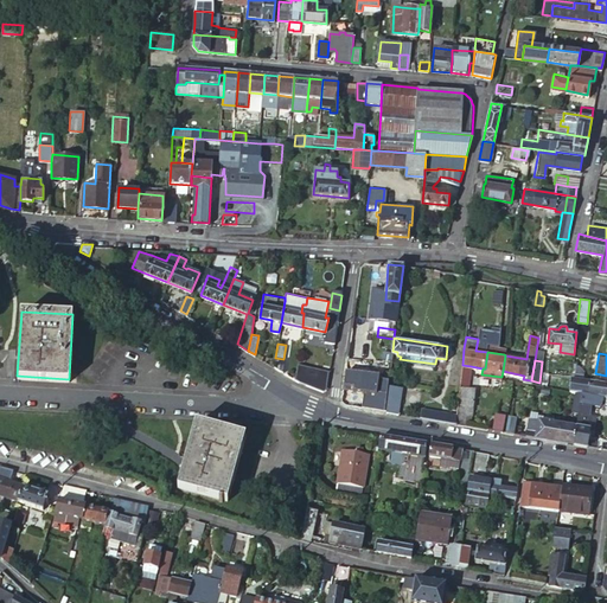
[(298,361),(294,379),(325,386),(330,369),(298,361)]
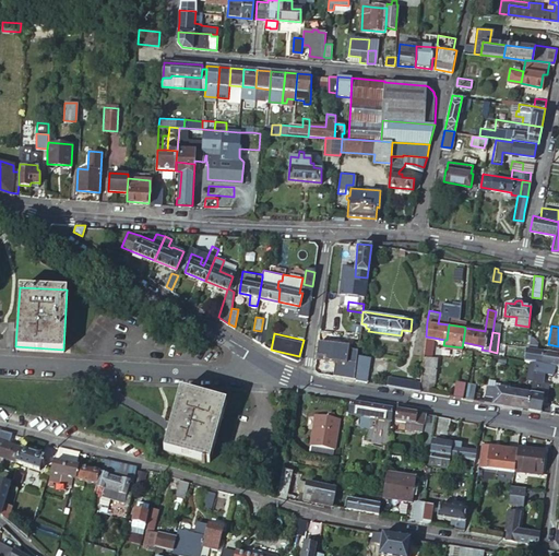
[(528,347),(537,349),(538,341),(533,335),(531,334),(528,347)]
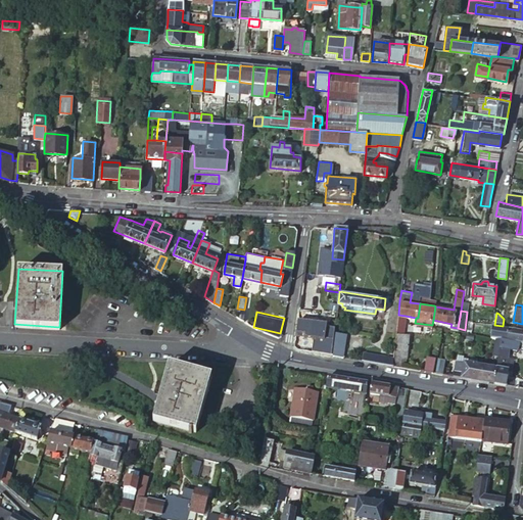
[(406,316),(398,315),(396,329),(403,330),(406,316)]
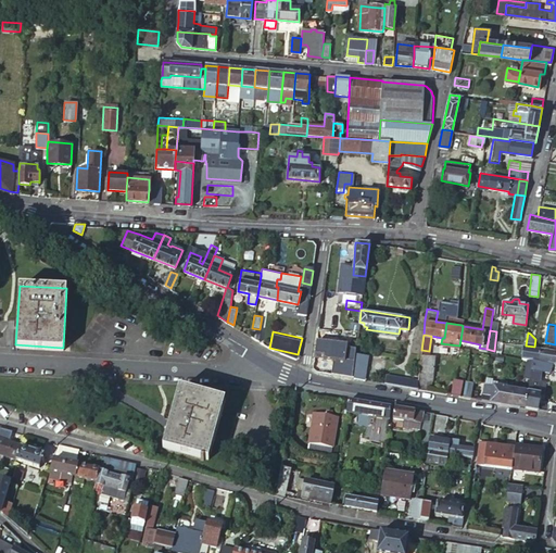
[(526,346),(523,346),(522,356),(528,357),(533,359),(540,360),(541,348),(534,347),(526,346)]
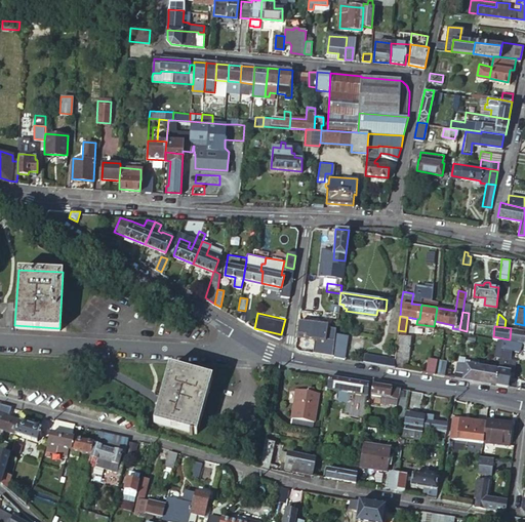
[(510,339),(520,343),(524,344),(524,342),(524,329),(511,328),(510,339)]
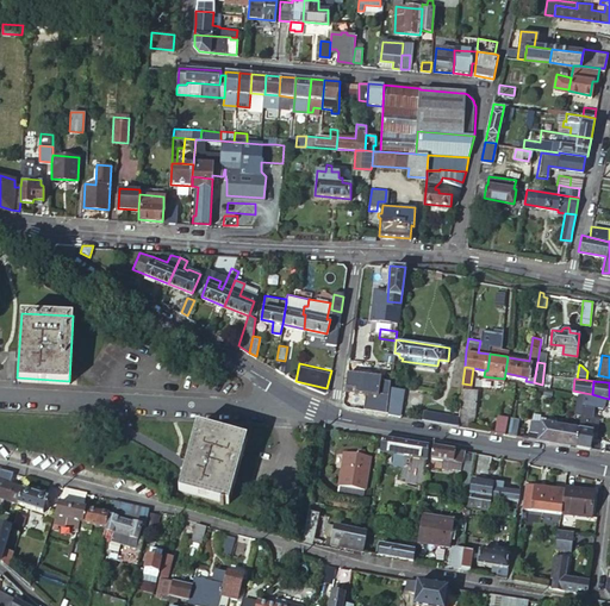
[(459,414),(458,425),(467,426),(468,416),(474,417),(477,388),(471,387),(471,385),(462,383),(459,414)]
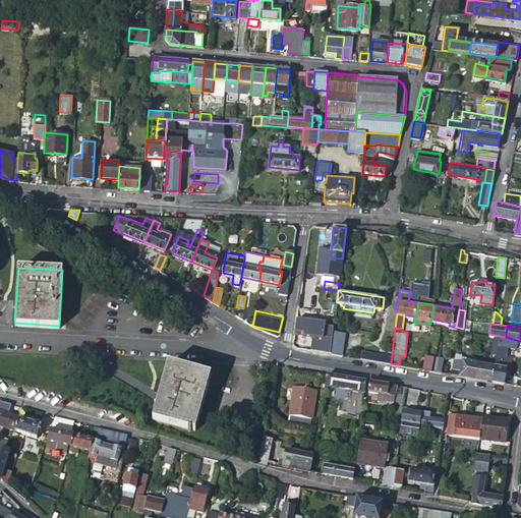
[(495,365),(491,380),(520,385),(520,378),(506,376),(506,367),(504,366),(506,346),(515,347),(516,340),(506,337),(500,336),(498,348),(495,365)]
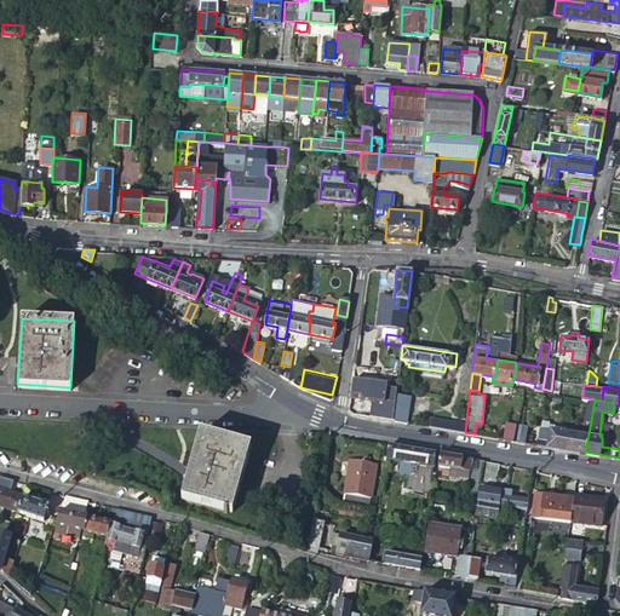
[(384,407),(349,401),(349,407),(351,412),(392,419),(395,407),(391,407),(391,410),(384,409),(384,407)]
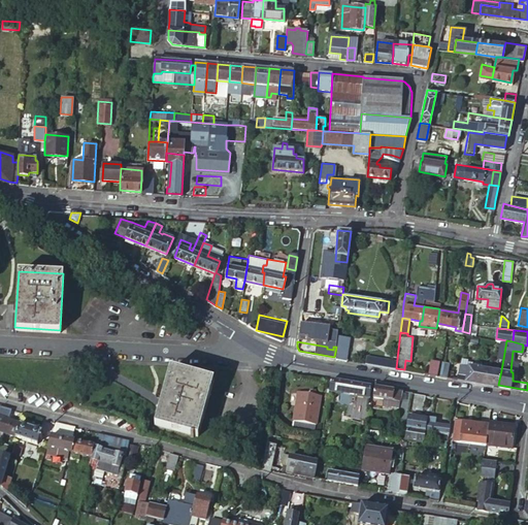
[(349,343),(336,341),(336,347),(334,357),(347,359),(349,343)]
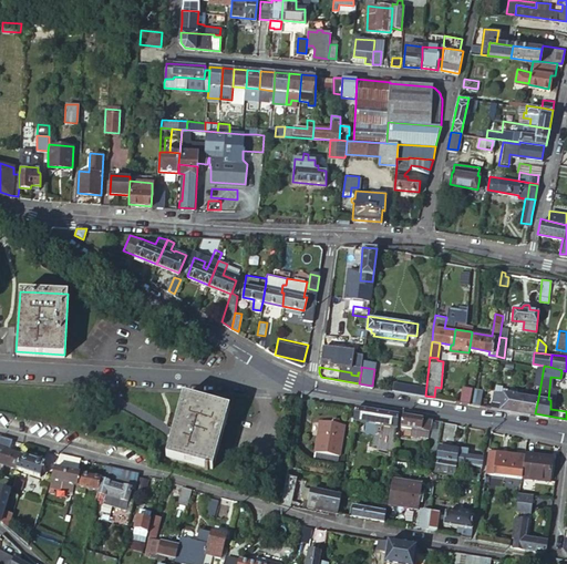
[(393,380),(392,389),(425,396),(426,386),(393,380)]
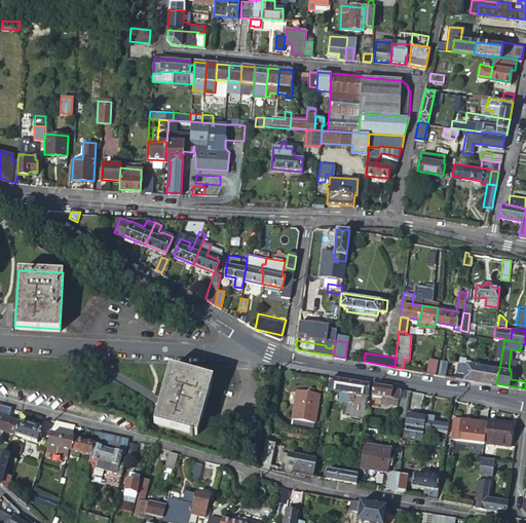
[(428,358),(425,372),(435,373),(438,360),(428,358)]
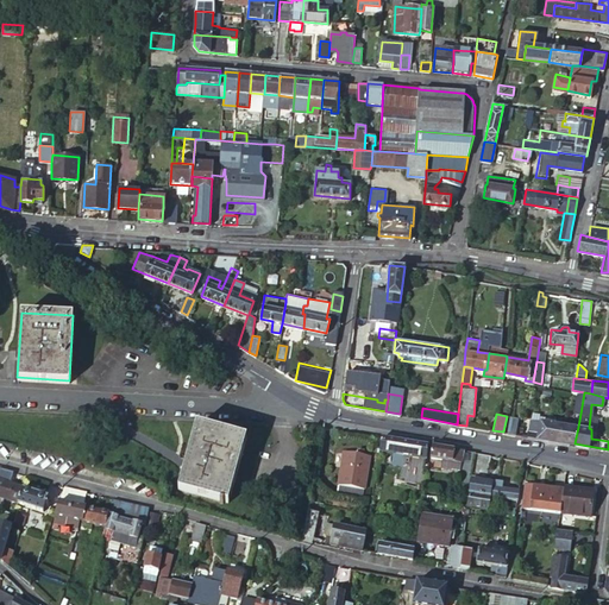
[(510,417),(508,433),(515,434),(518,418),(510,417)]
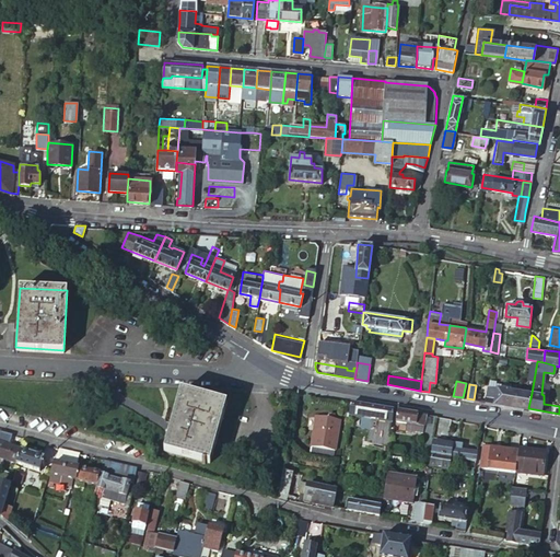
[(485,394),(483,401),(510,405),(512,390),(488,385),(487,394),(485,394)]
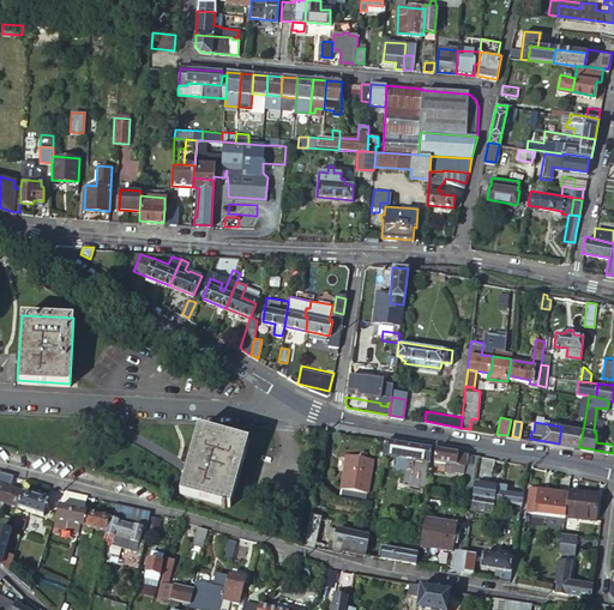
[(248,441),(197,426),(179,489),(229,503),(248,441)]
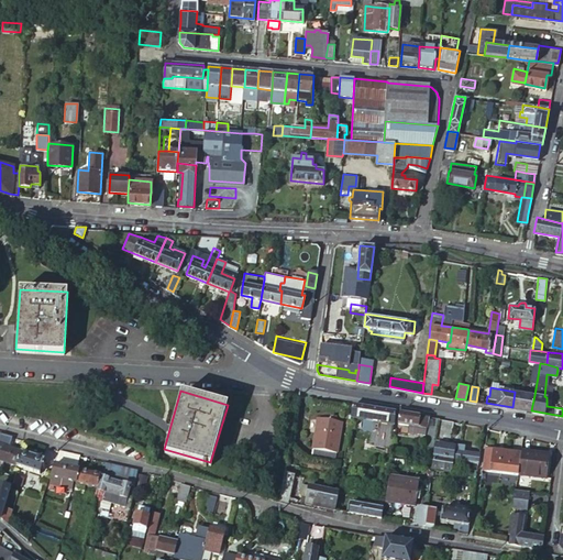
[(278,391),(278,392),(277,401),(287,403),(288,394),(289,392),(278,391)]
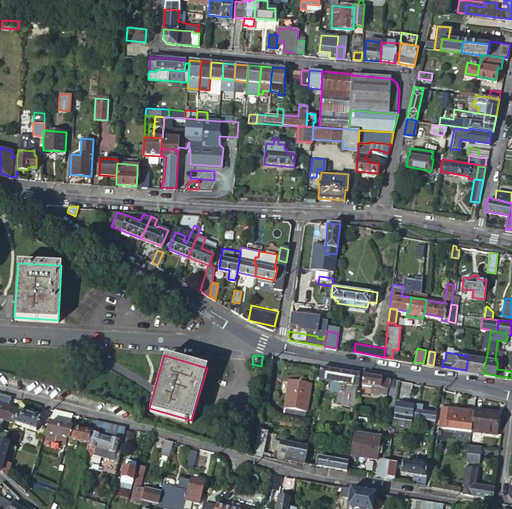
[(468,356),(466,370),(483,373),(486,359),(468,356)]
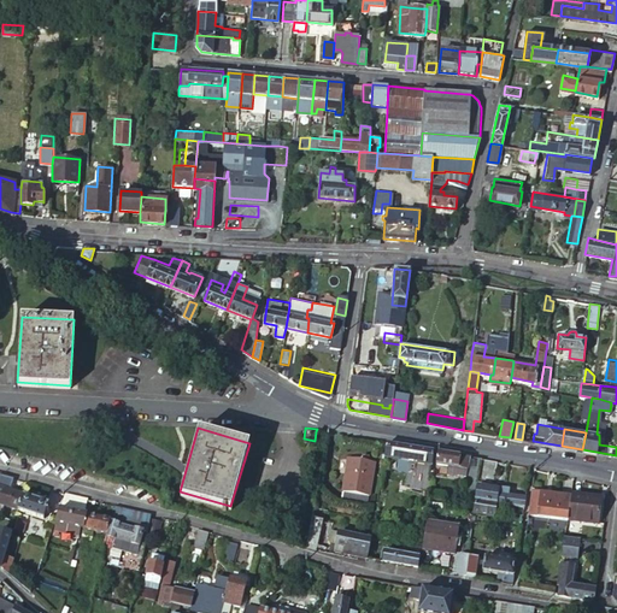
[(434,448),(386,441),(383,454),(410,459),(406,483),(427,488),(430,466),(434,448)]
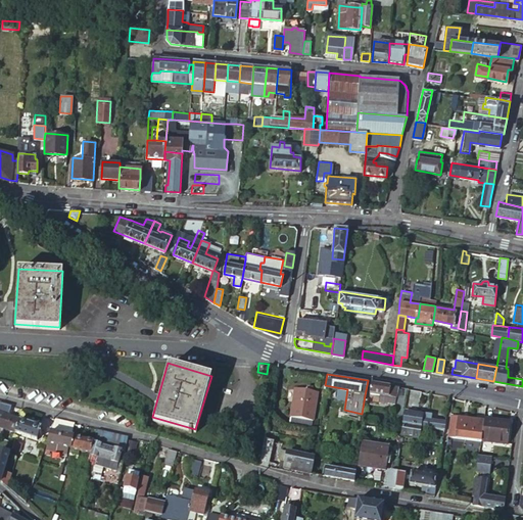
[(409,387),(372,381),(370,387),(370,391),(380,393),(379,399),(406,404),(409,387)]
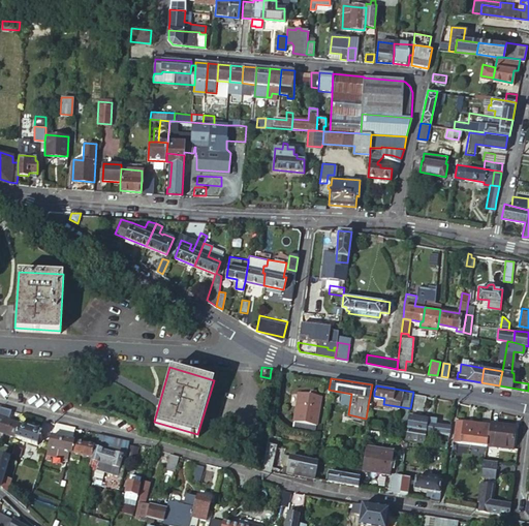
[(321,395),(299,391),(292,426),(315,430),(321,395)]
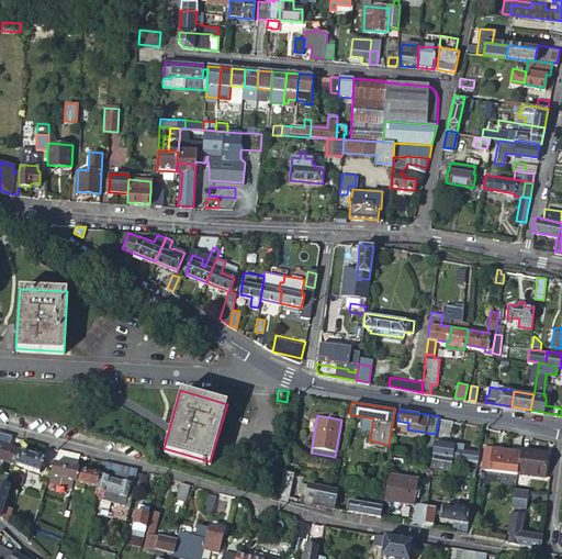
[(452,418),(439,416),(436,434),(435,437),(444,438),(448,438),(449,436),(450,433),(452,418)]
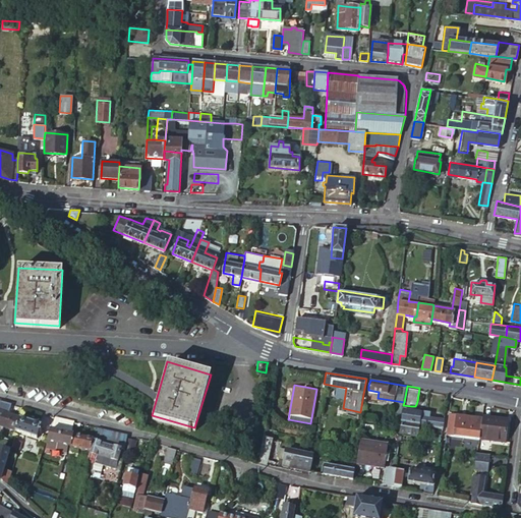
[(19,414),(0,407),(0,422),(15,427),(19,415),(19,414)]
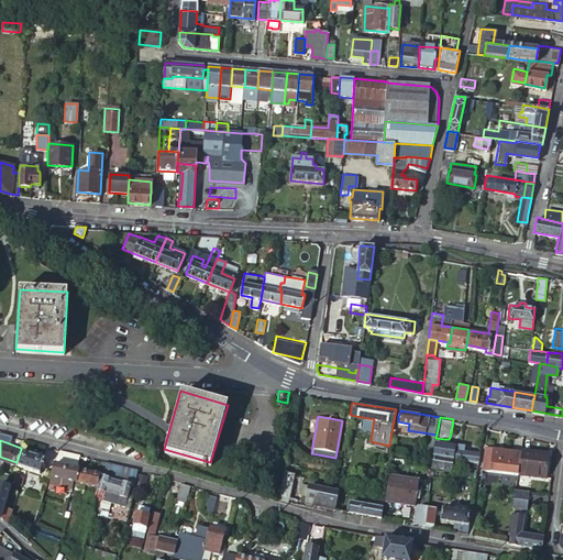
[(433,453),(453,457),(478,461),(479,452),(464,449),(465,445),(455,442),(455,445),(444,443),(435,442),(433,453)]
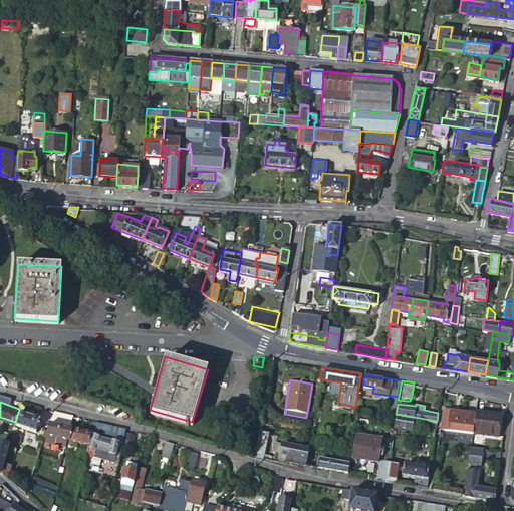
[(472,431),(475,412),(459,409),(443,407),(441,422),(440,427),(456,429),(472,431)]
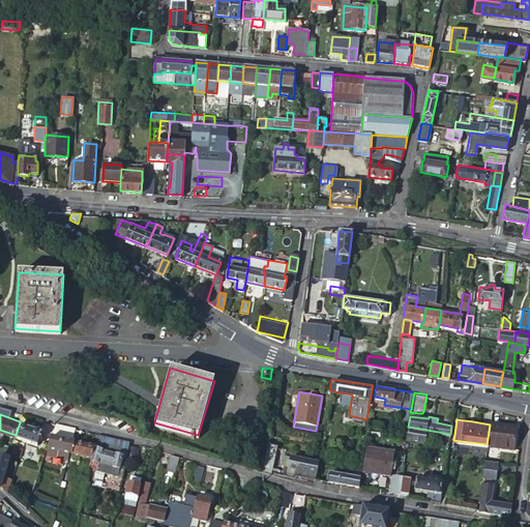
[(516,426),(491,421),(490,425),(487,444),(512,448),(516,426)]
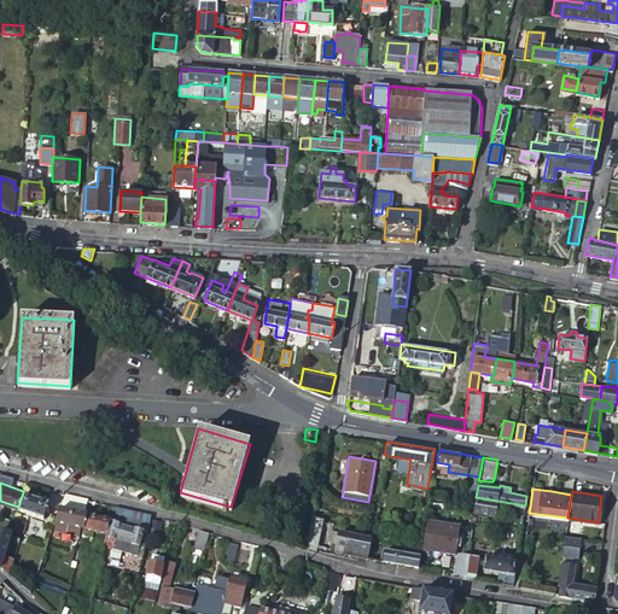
[(48,502),(23,492),(18,507),(44,516),(48,502)]
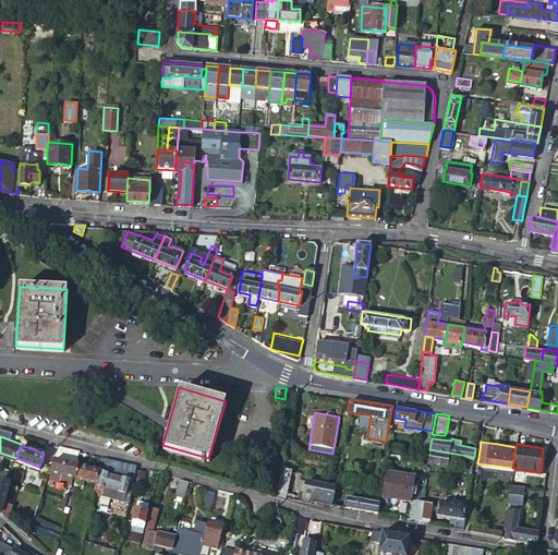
[(58,458),(53,456),(47,475),(71,481),(72,475),(75,475),(79,462),(76,461),(80,449),(61,445),(58,458)]
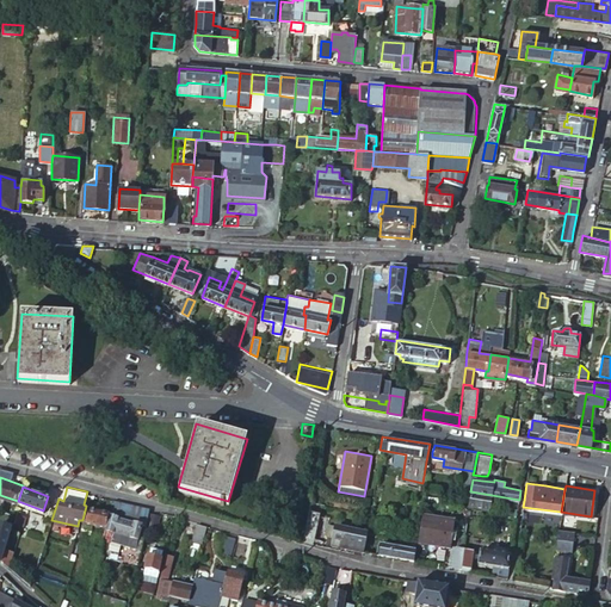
[(112,499),(87,491),(84,505),(86,506),(82,520),(79,520),(78,526),(90,528),(92,522),(105,525),(109,513),(112,499)]
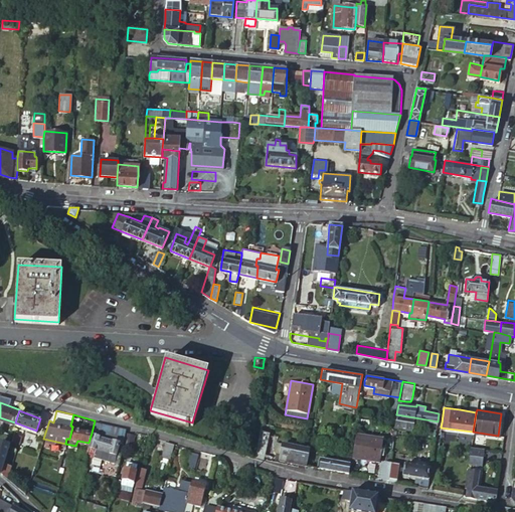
[(396,414),(394,425),(413,429),(414,417),(396,414)]
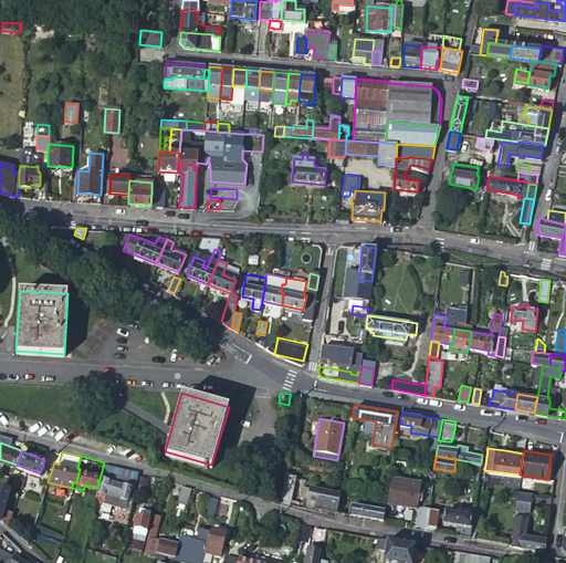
[(287,487),(294,488),(296,476),(290,473),(287,487)]
